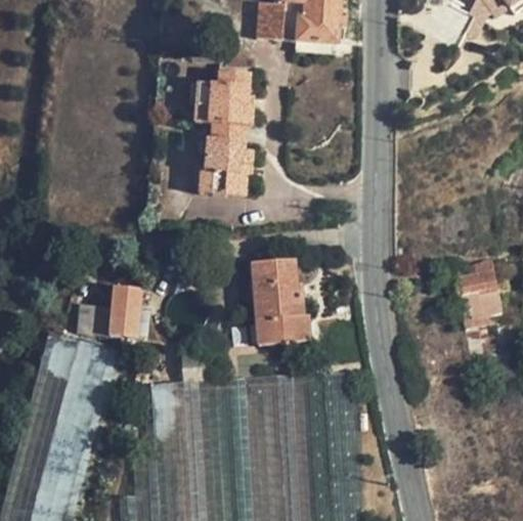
[(280,0),(280,3),(258,2),(255,38),(295,40),(336,43),(343,44),(345,0),(280,0)]
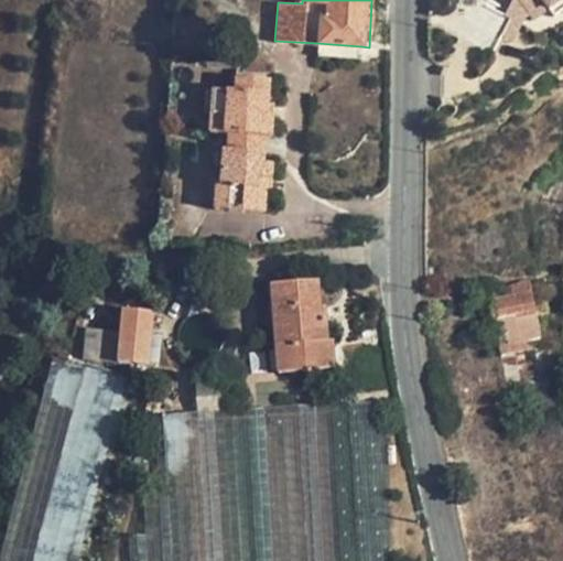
[(502,0),(504,1),(509,8),(520,0),(527,0),(536,13),(541,22),(561,9),(555,0),(502,0)]
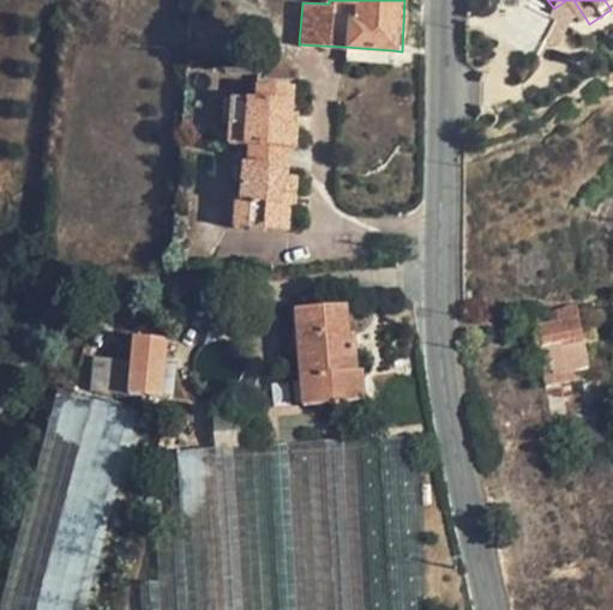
[(566,0),(554,8),(560,19),(566,26),(583,14),(574,0),(566,0)]
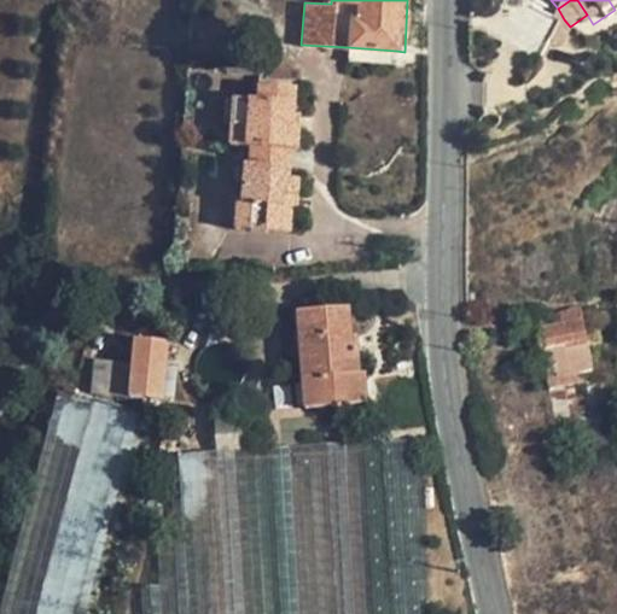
[(552,1),(541,23),(547,27),(536,46),(547,52),(564,19),(558,9),(552,1)]
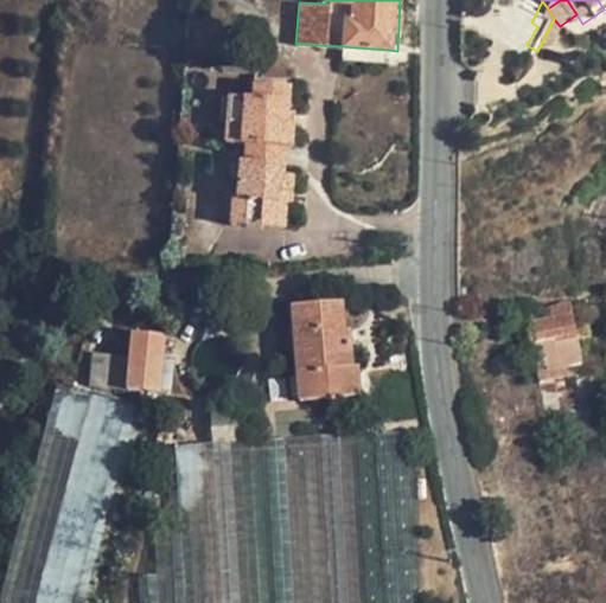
[(495,29),(485,46),(517,63),(527,45),(537,26),(531,23),(495,4),(484,23),(495,29)]
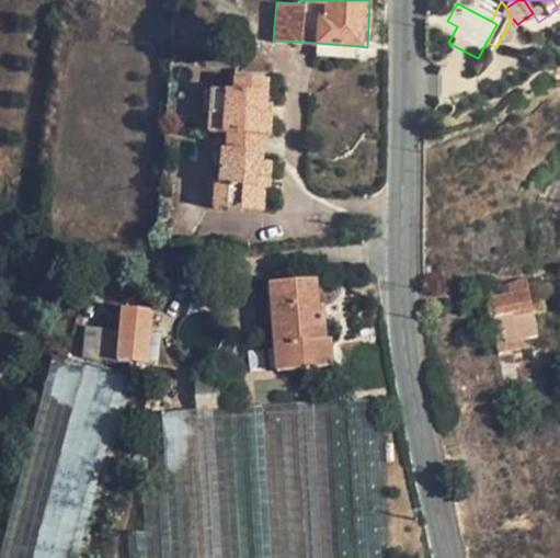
[(360,46),(316,43),(315,54),(358,57),(360,46)]
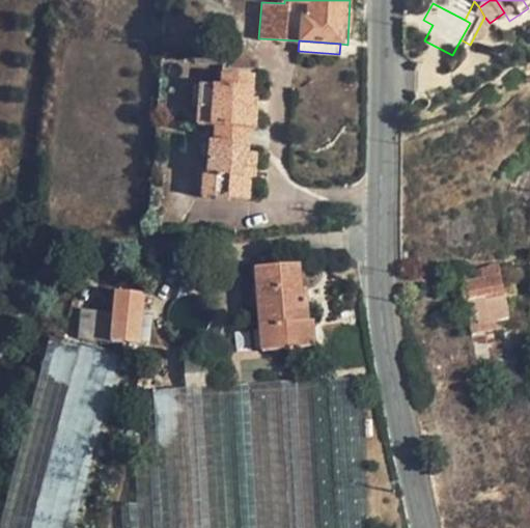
[(196,105),(195,122),(213,123),(248,127),(253,127),(254,108),(247,107),(247,95),(250,95),(252,73),(218,72),(218,84),(198,83),(196,105)]
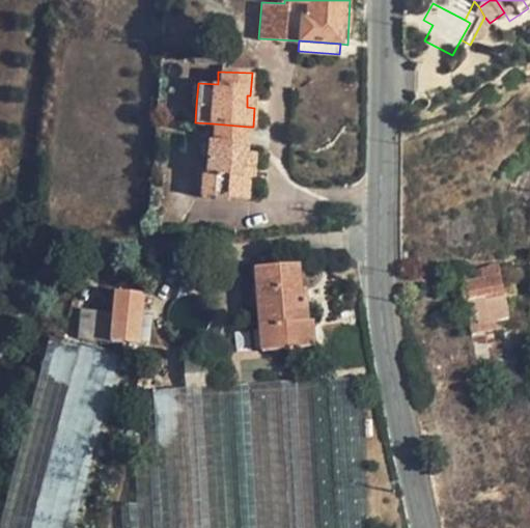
[(250,95),(247,95),(247,107),(254,108),(255,96),(250,95)]
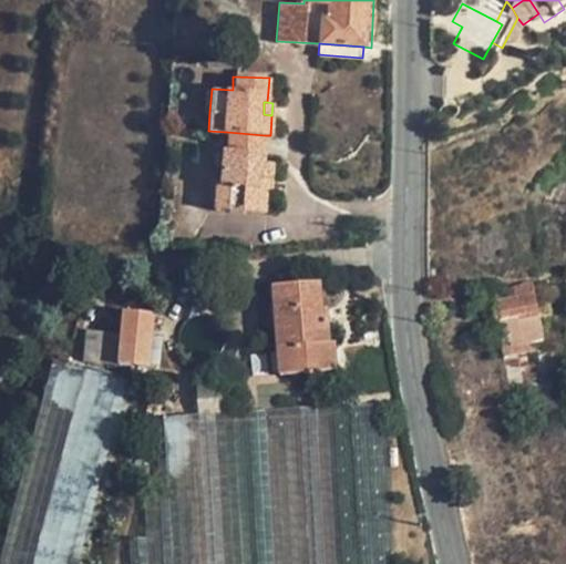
[(215,183),(213,208),(264,213),(265,188),(257,187),(258,176),(270,177),(271,163),(263,162),(265,135),(227,132),(226,150),(222,149),(218,184),(215,183)]
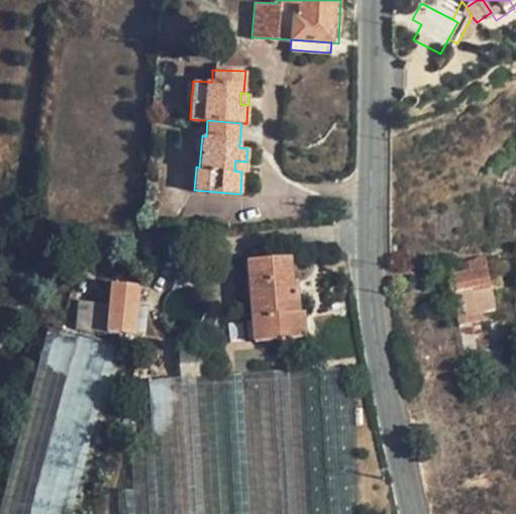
[(235,161),(234,171),(241,172),(245,172),(246,162),(235,161)]
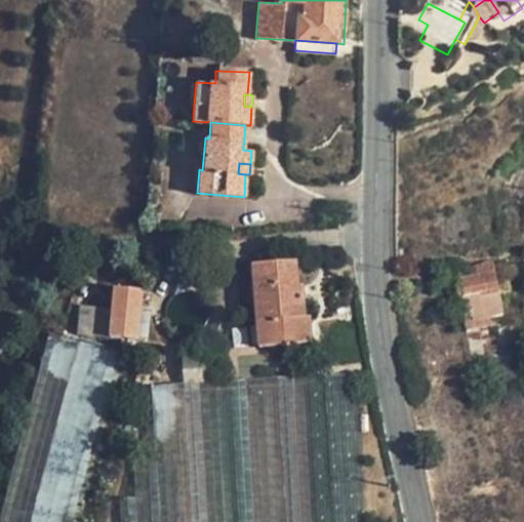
[(310,315),(305,316),(303,290),(298,290),(297,283),(295,259),(252,264),(258,346),(311,342),(310,315)]
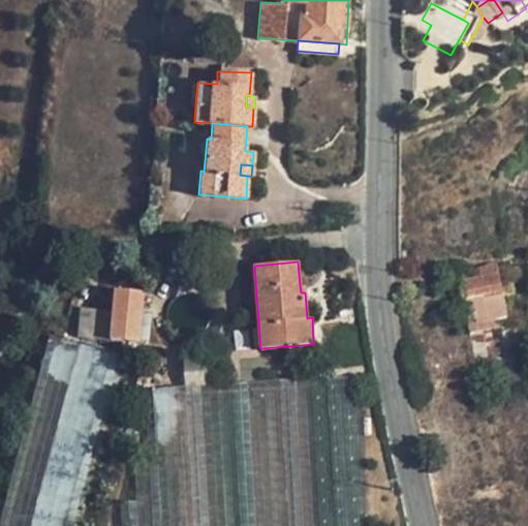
[(458,270),(469,331),(491,327),(496,326),(494,318),(507,315),(503,294),(514,291),(510,278),(501,280),(497,261),(458,270)]
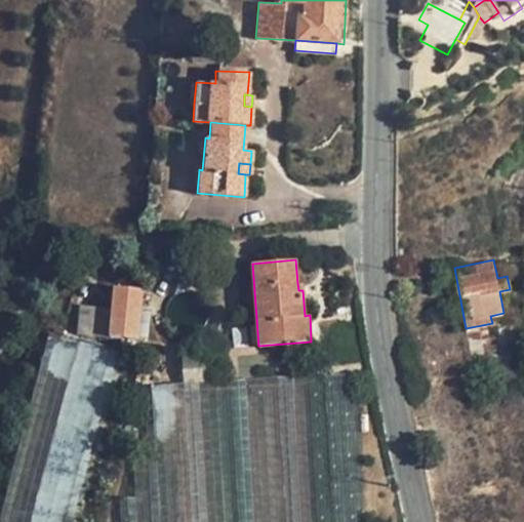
[(112,308),(110,335),(137,339),(143,289),(114,287),(112,308)]
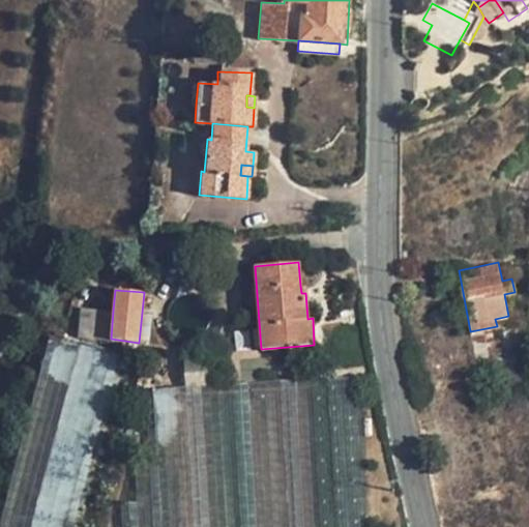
[(82,308),(79,337),(111,339),(113,311),(82,308)]
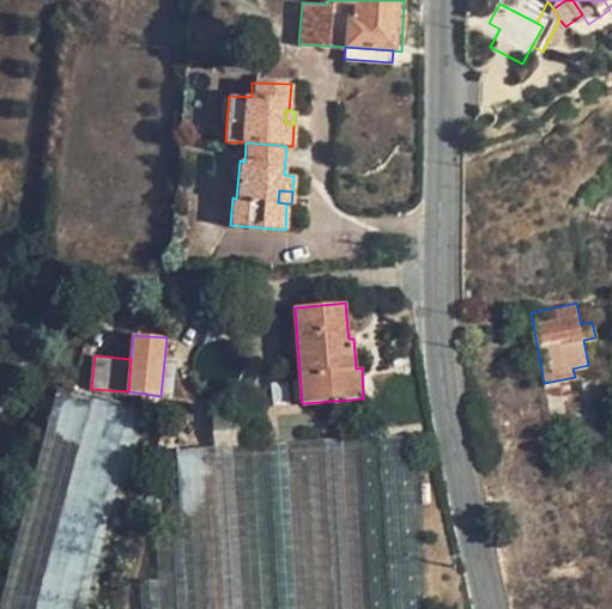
[(576,412),(569,378),(544,383),(563,466),(564,474),(585,473),(581,448),(587,445),(587,442),(581,412),(576,412)]
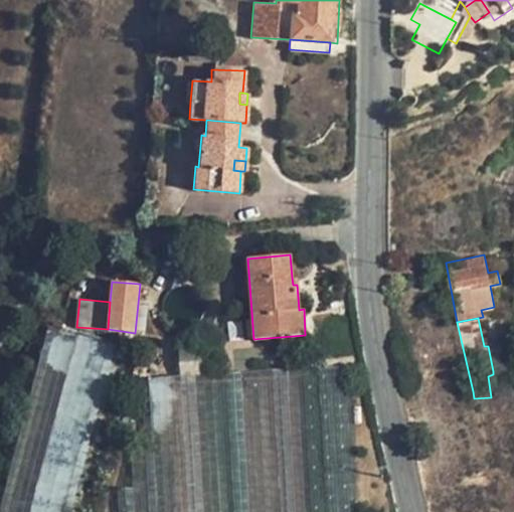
[(48,327),(0,507),(0,511),(78,511),(123,346),(48,327)]
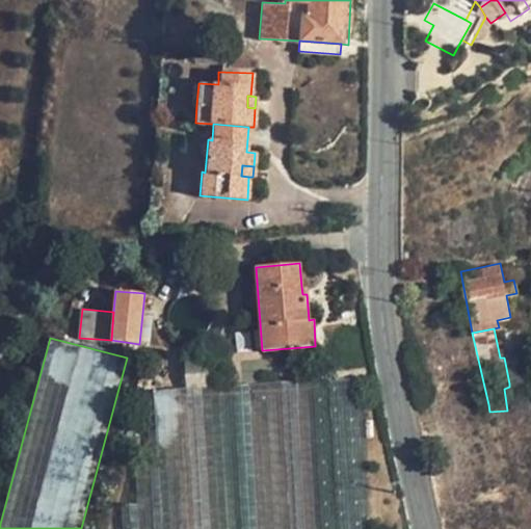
[(368,528),(360,377),(297,381),(304,528),(368,528)]
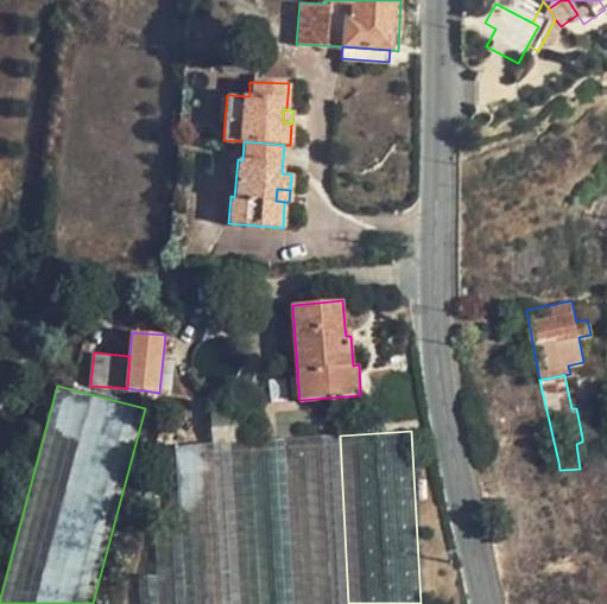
[(285,439),(295,603),(348,603),(340,436),(285,439)]
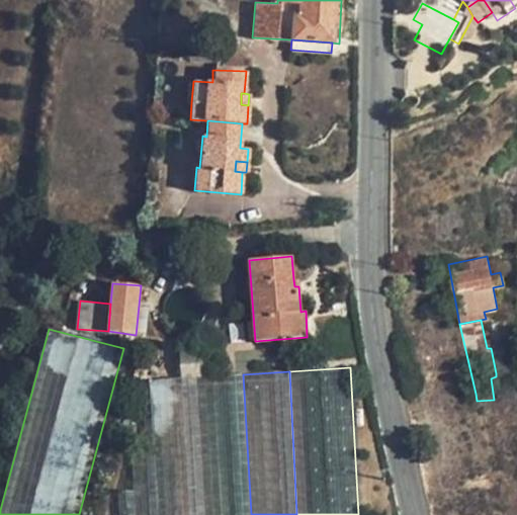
[(251,514),(243,374),(196,377),(204,514),(251,514)]
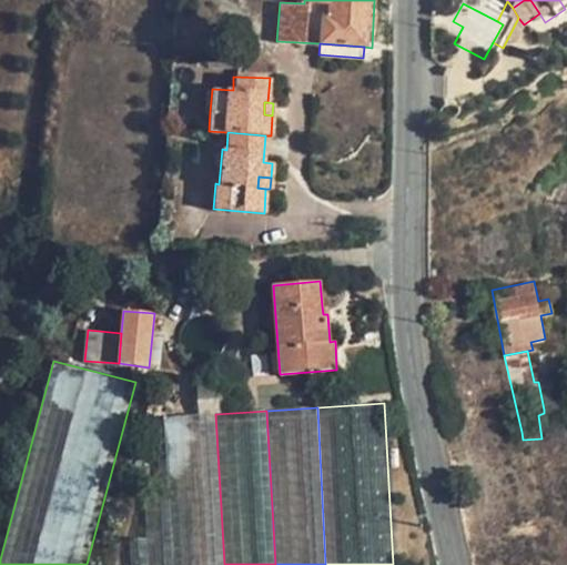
[(168,492),(173,564),(224,564),(215,414),(163,417),(168,492)]
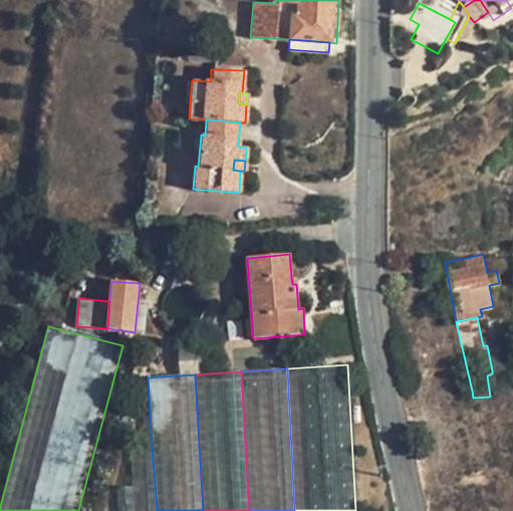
[(134,510),(157,510),(152,445),(131,446),(133,486),(134,510)]
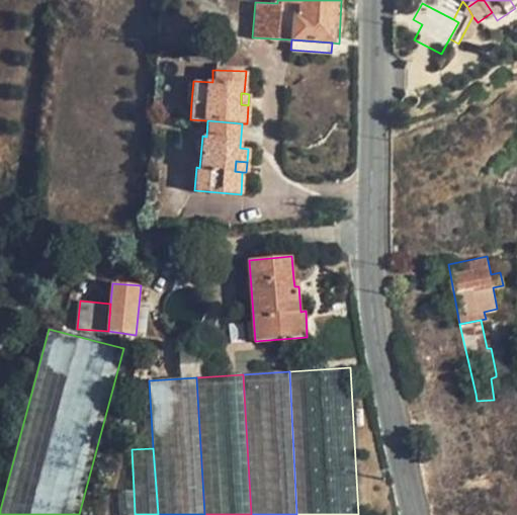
[(118,491),(120,514),(135,514),(134,490),(118,491)]
